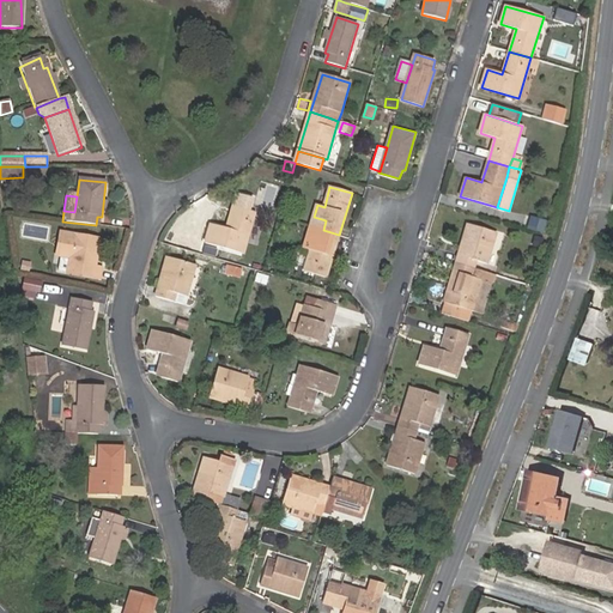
[(206,243),(244,254),(255,213),(232,207),(226,229),(211,225),(206,243)]
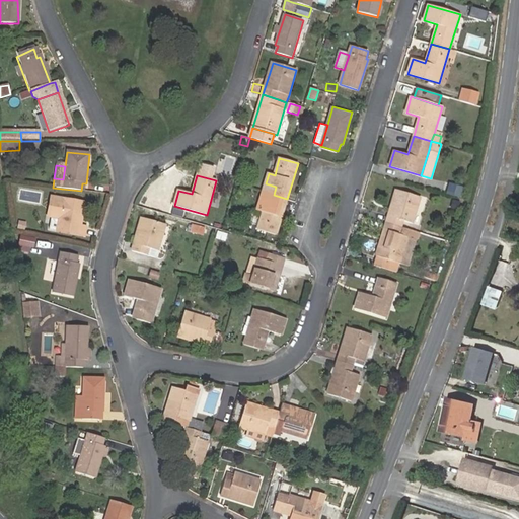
[(276,187),(266,183),(264,192),(274,195),(276,187)]
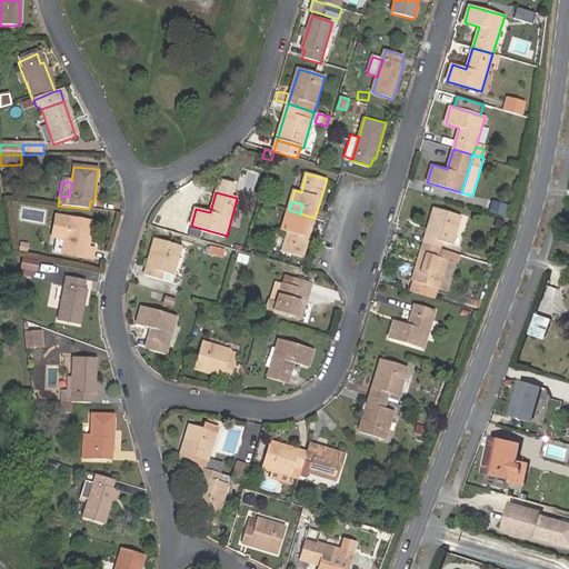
[(495,202),(491,213),(505,217),(508,207),(495,202)]
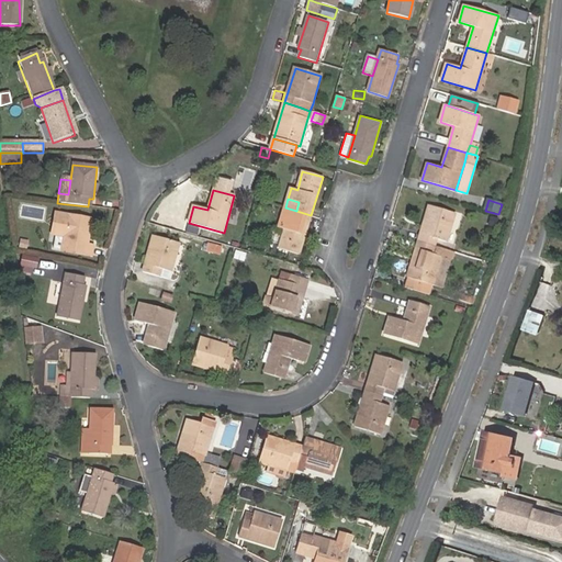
[(418,242),(435,246),(437,238),(447,242),(456,214),(429,206),(418,242)]
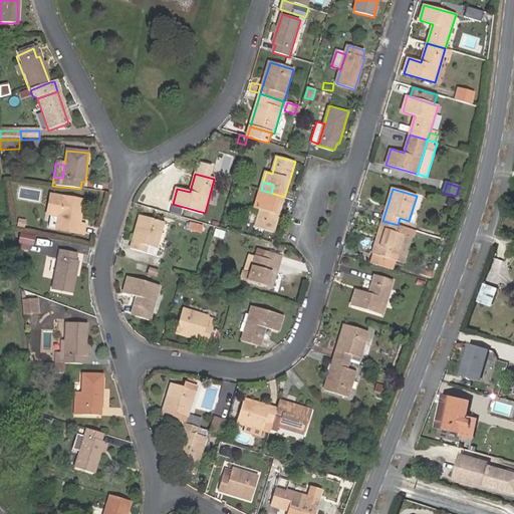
[(271,193),(261,190),(255,208),(261,210),(255,227),(274,232),(284,197),(271,193)]
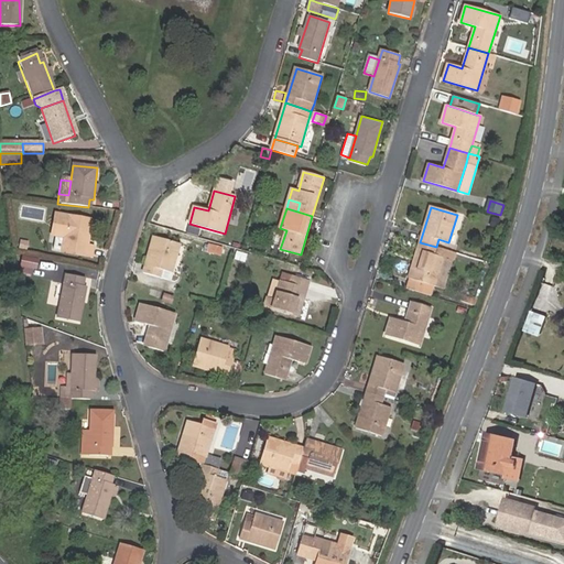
[(83,237),(85,237),(88,219),(54,215),(53,226),(56,226),(55,236),(56,237),(64,238),(62,250),(62,251),(89,256),(90,243),(84,243),(82,242),(83,237)]
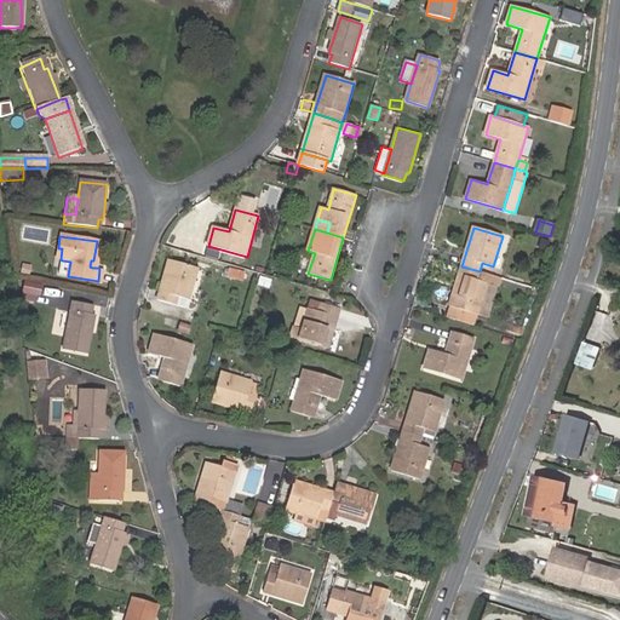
[(68,275),(70,262),(62,260),(59,274),(68,275)]
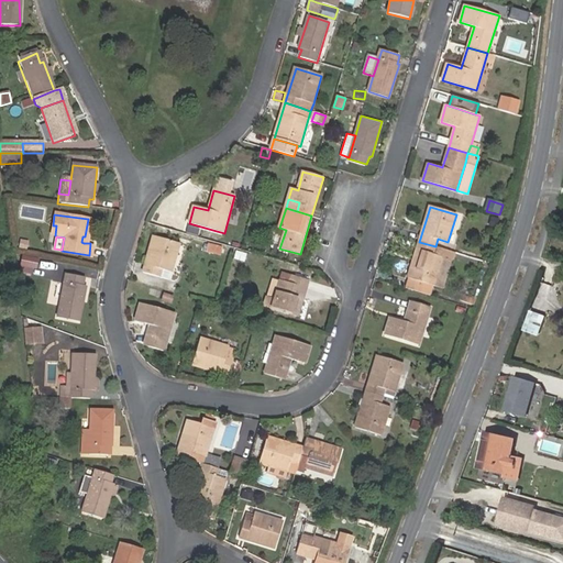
[(144,272),(159,276),(162,269),(172,272),(179,244),(154,236),(144,272)]
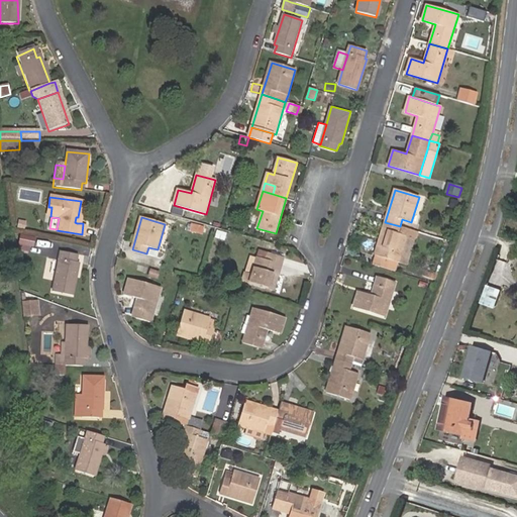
[(25,230),(26,222),(19,220),(17,228),(25,230)]
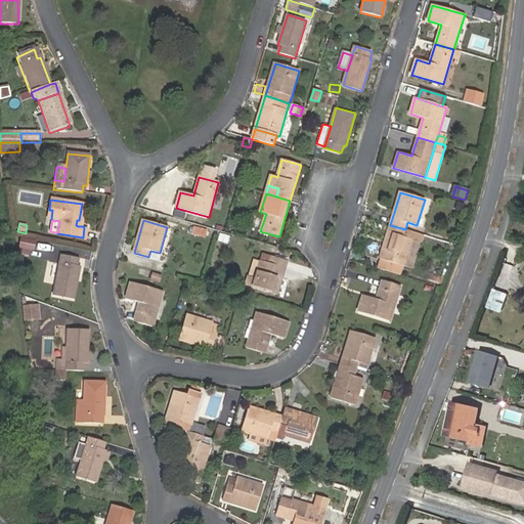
[(403,236),(405,229),(390,225),(380,258),(404,266),(412,239),(403,236)]
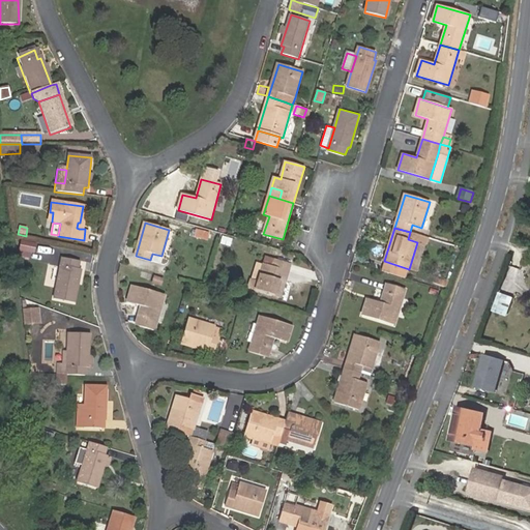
[(208,239),(210,231),(197,229),(195,237),(208,239)]
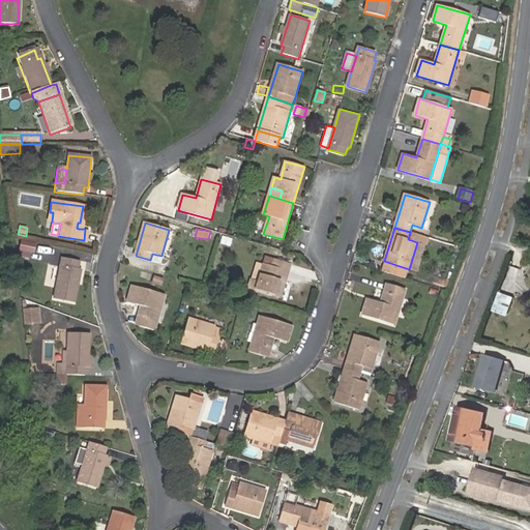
[(417,242),(409,269),(417,271),(428,237),(410,232),(408,239),(417,242)]
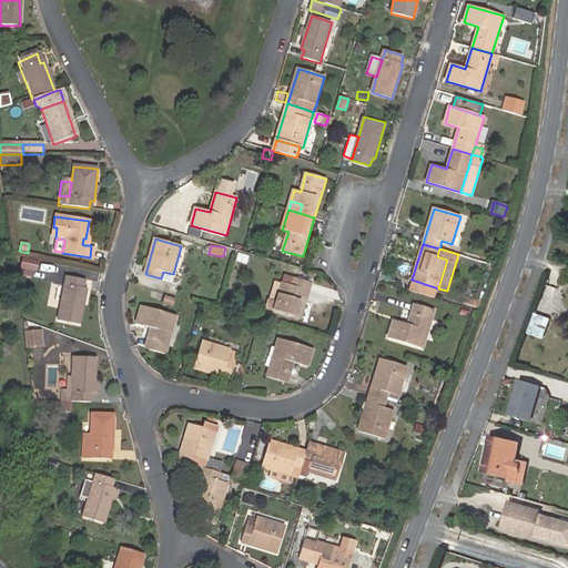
[(37,273),(38,264),(21,261),(20,270),(37,273)]
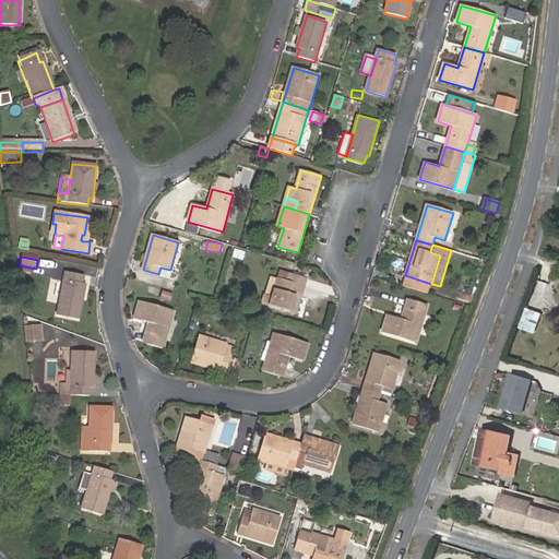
[(83,275),(64,273),(58,316),(80,320),(85,284),(82,284),(83,275)]
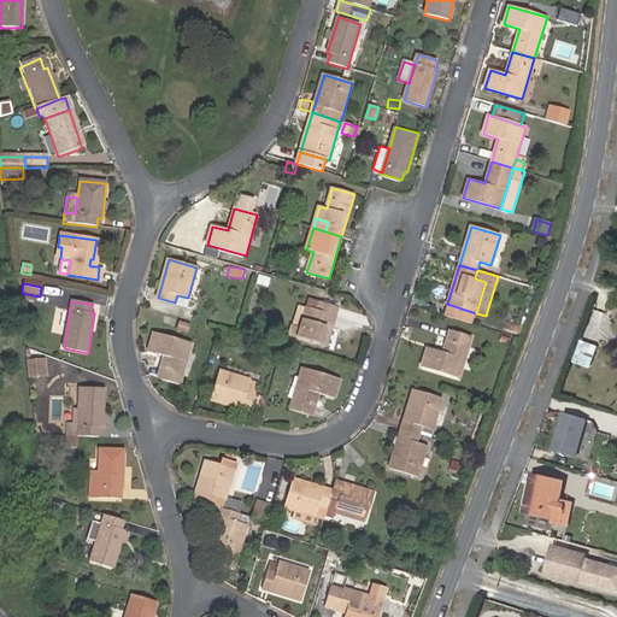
[(299,338),(327,346),(339,307),(321,303),(317,311),(307,307),(299,338)]
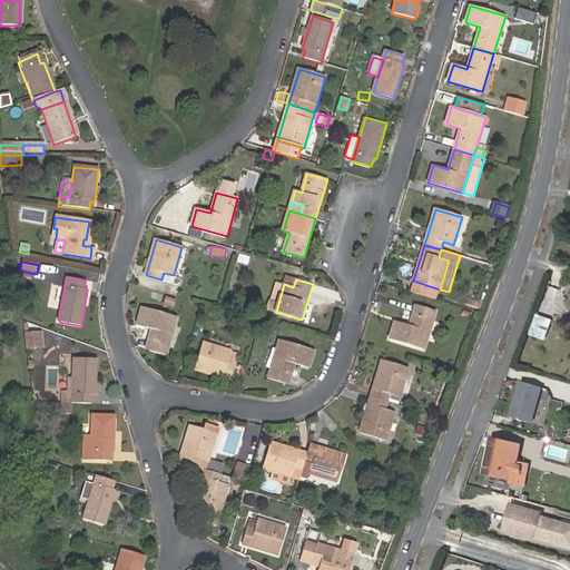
[(436,300),(440,290),(413,281),(410,292),(436,300)]
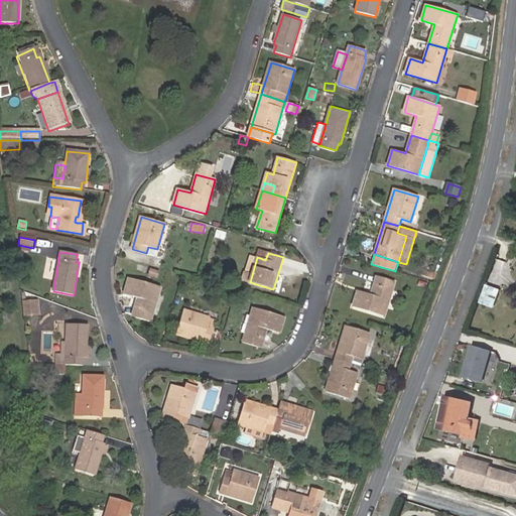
[(158,278),(160,270),(151,268),(149,275),(158,278)]
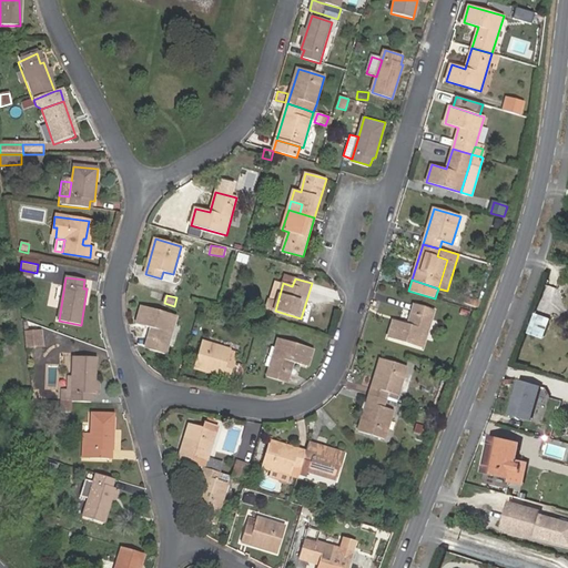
[(275,311),(277,301),(270,298),(267,308),(275,311)]
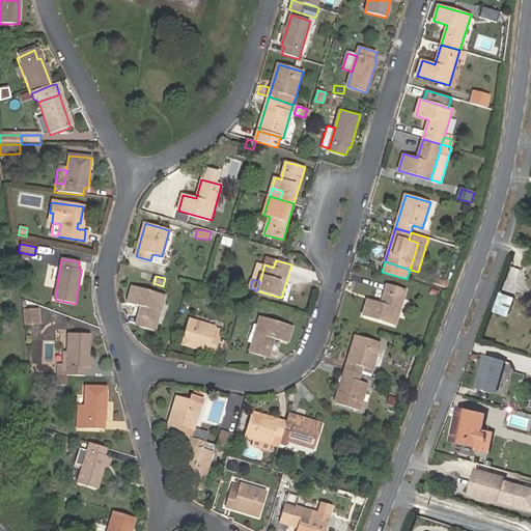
[(406,290),(388,284),(382,304),(368,300),(363,315),(395,326),(406,290)]
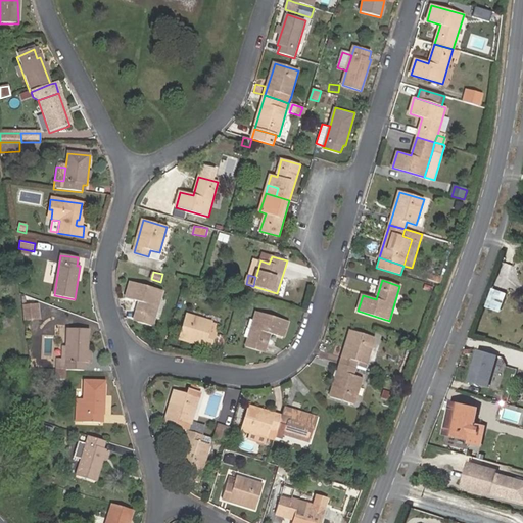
[(140,300),(135,321),(153,326),(162,291),(130,282),(127,297),(140,300)]
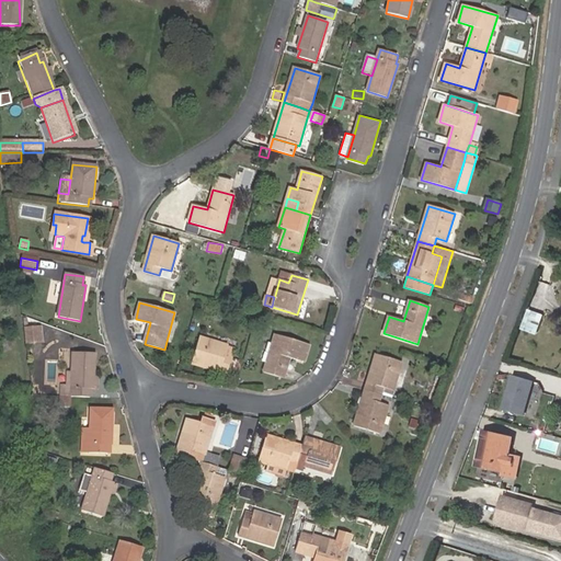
[(528,309),(522,330),(538,334),(544,313),(528,309)]
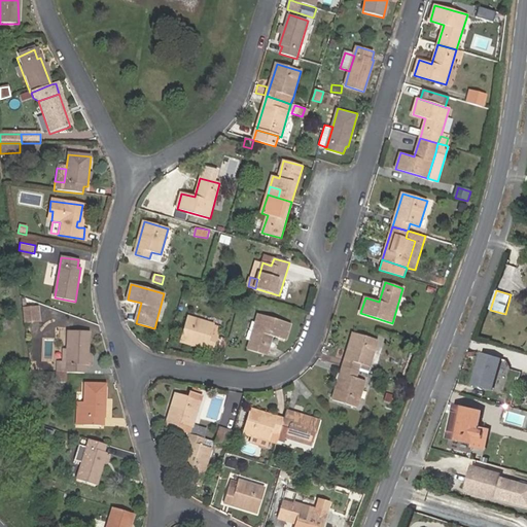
[(34,322),(32,307),(20,309),(22,324),(34,322)]
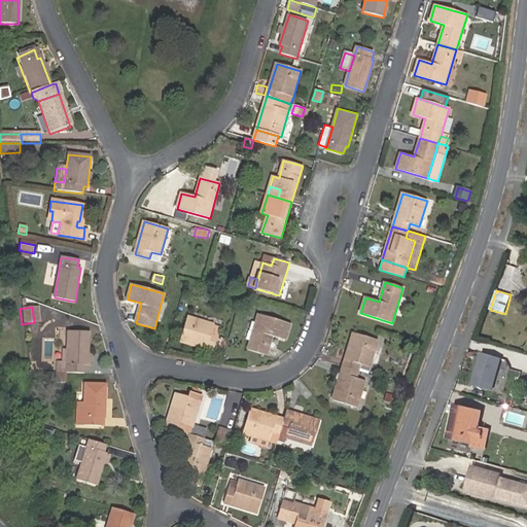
[(248,349),(267,355),(273,336),(286,340),(291,324),(258,315),(248,349)]
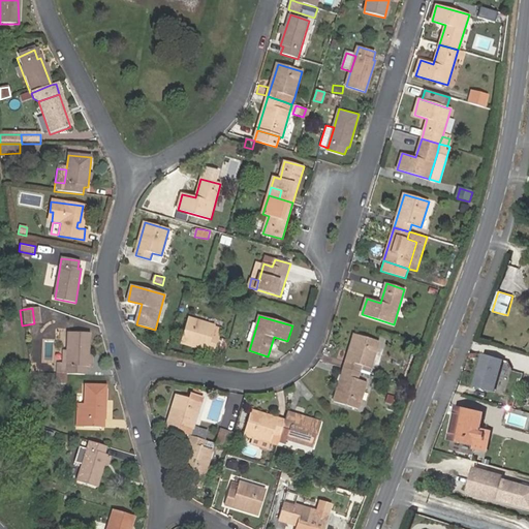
[(4,330),(11,329),(9,317),(2,319),(4,330)]
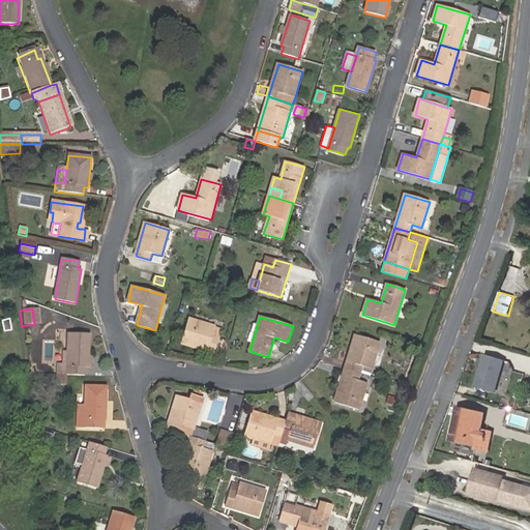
[(215,353),(219,337),(213,335),(215,327),(189,319),(181,344),(215,353)]
